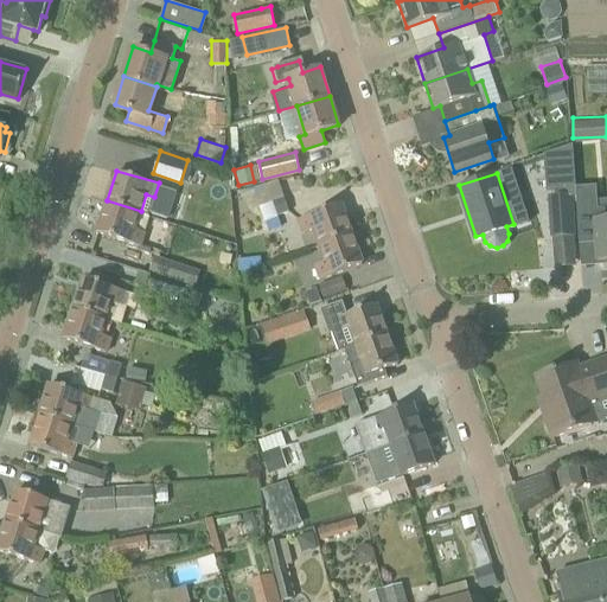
[(576,185),(580,242),(596,241),(598,260),(606,258),(606,216),(606,217),(605,206),(598,206),(596,184),(576,185)]
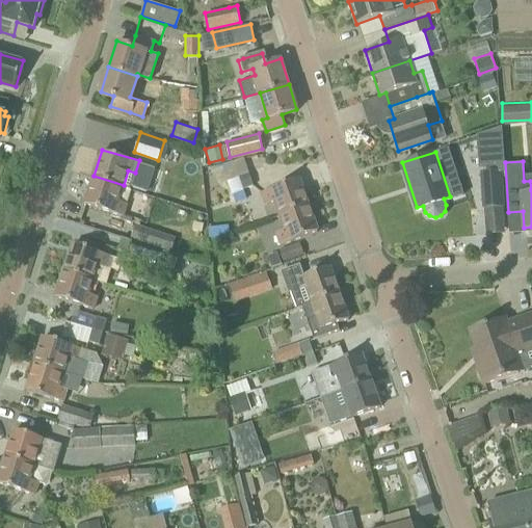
[(482,207),(502,206),(504,206),(502,166),(479,169),(482,207)]
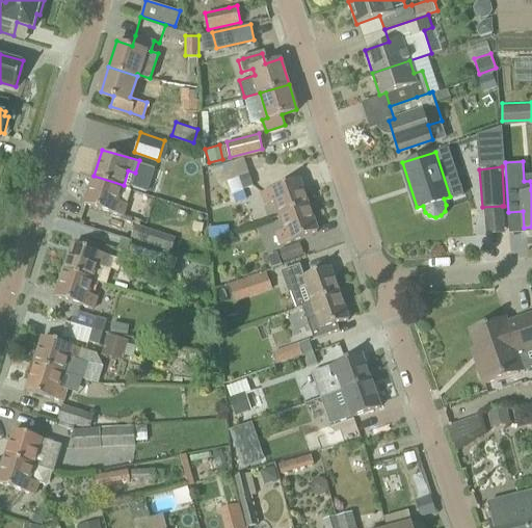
[(248,172),(238,175),(242,187),(253,183),(248,172)]
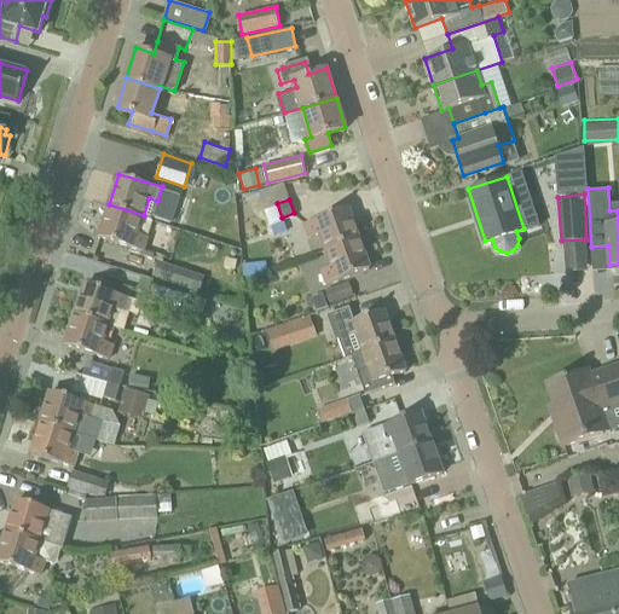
[(138,232),(144,215),(109,204),(99,236),(143,249),(146,235),(138,232)]
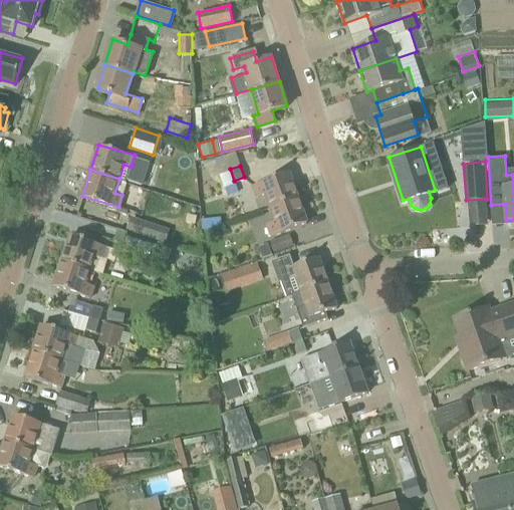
[(271,206),(297,197),(288,171),(253,184),(258,196),(266,193),(271,206)]
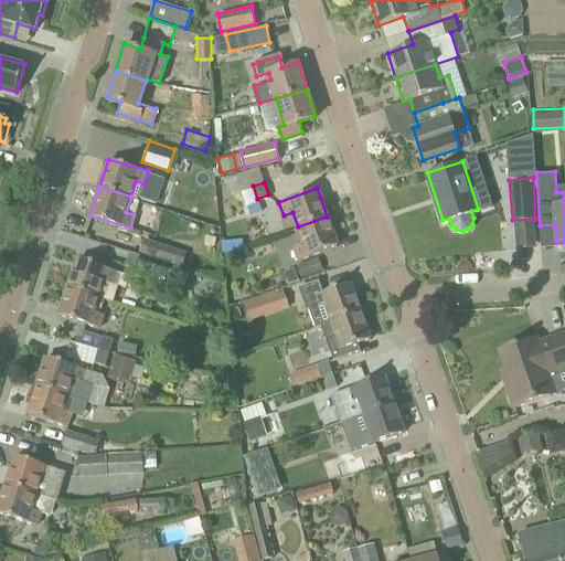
[(337,244),(327,217),(298,226),(304,243),(295,245),(299,257),(337,244)]
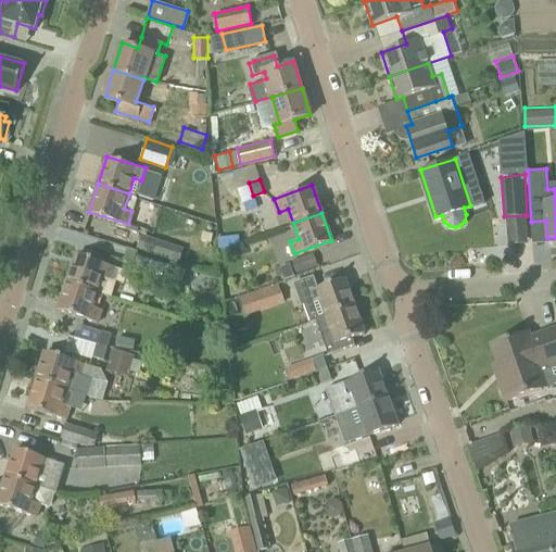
[(185,248),(141,233),(137,248),(179,262),(185,248)]
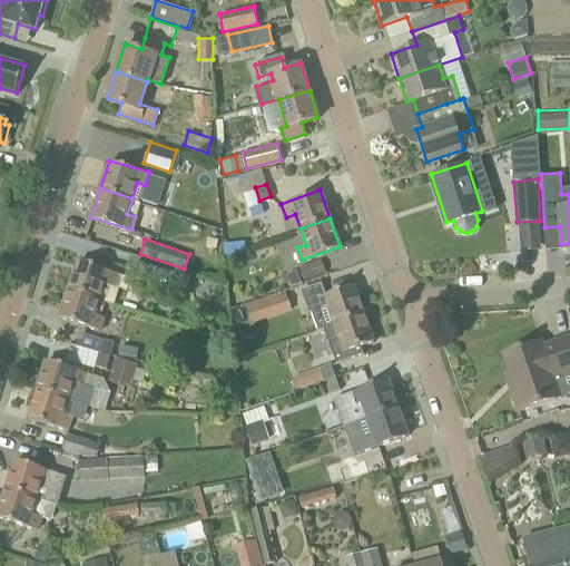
[(138,269),(141,257),(130,254),(127,265),(138,269)]
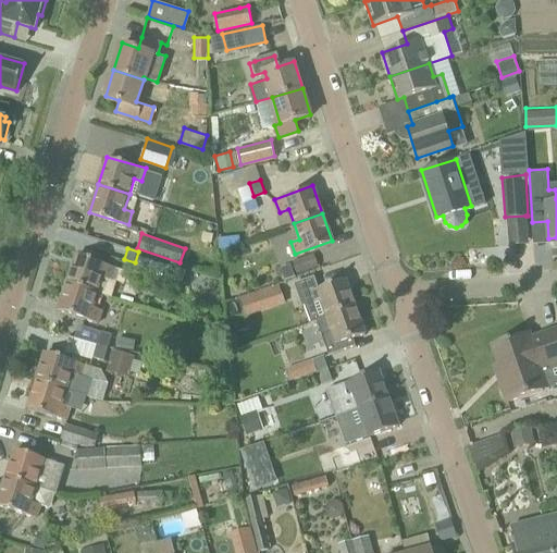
[(76,254),(67,281),(97,291),(110,295),(114,280),(111,279),(115,266),(76,254)]
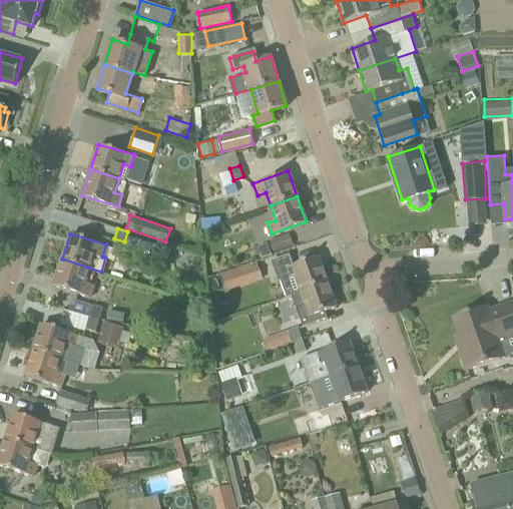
[(293,243),(289,233),(269,238),(273,250),(293,243)]
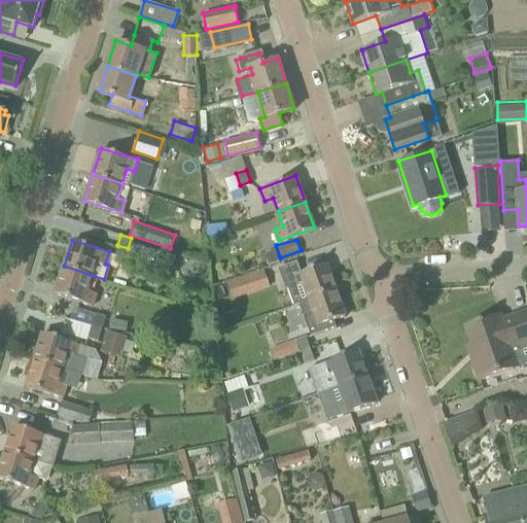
[(265,252),(269,264),(279,260),(275,248),(265,252)]
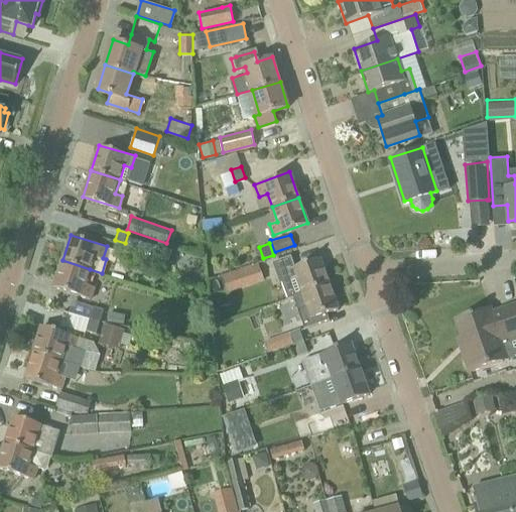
[(330,282),(319,257),(294,266),(290,255),(272,262),(280,282),(297,276),(302,291),(330,282)]
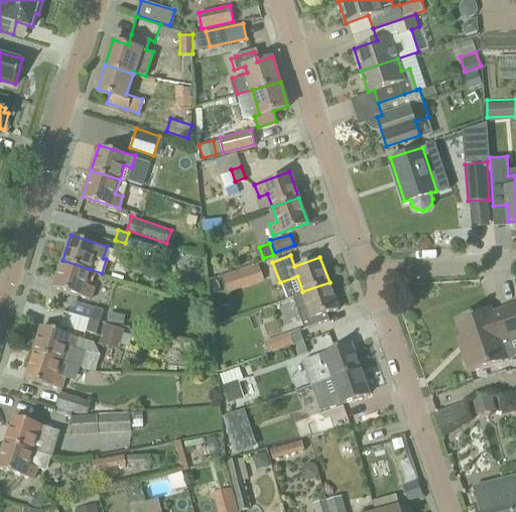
[(62,260),(54,286),(90,297),(94,286),(86,284),(90,269),(62,260)]
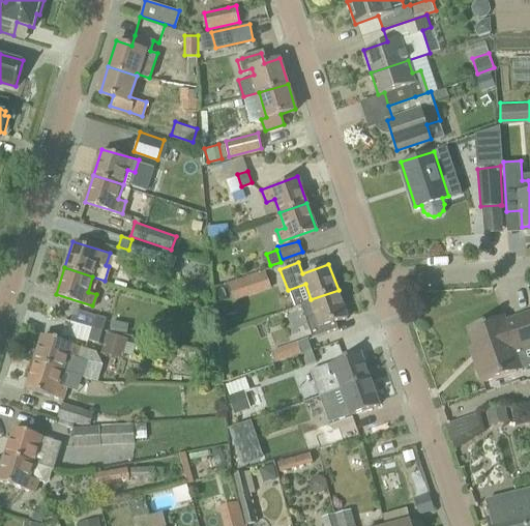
[(232,296),(270,287),(266,268),(227,278),(232,296)]
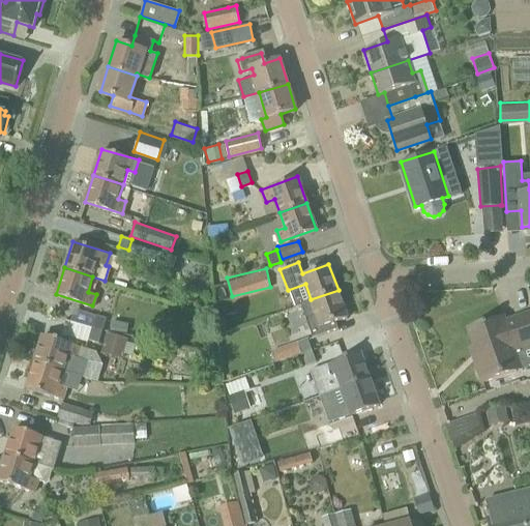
[(339,327),(335,320),(348,316),(339,290),(311,299),(302,302),(307,317),(312,328),(315,337),(339,327)]
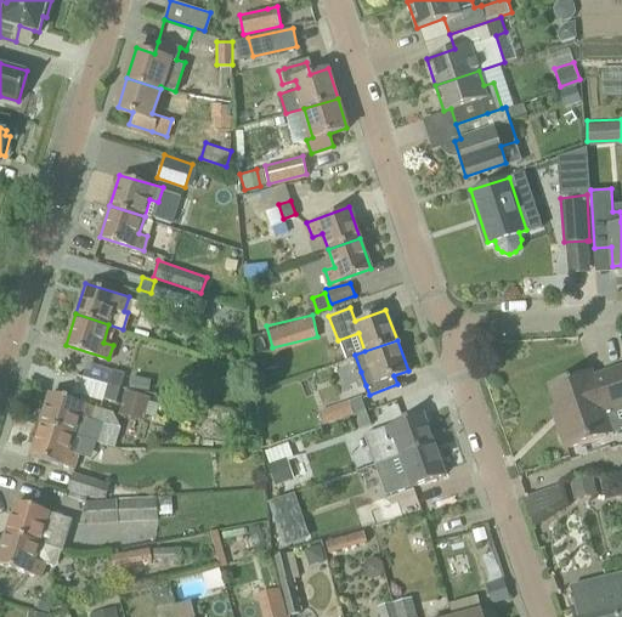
[(103,395),(117,398),(125,369),(90,360),(86,373),(108,379),(103,395)]
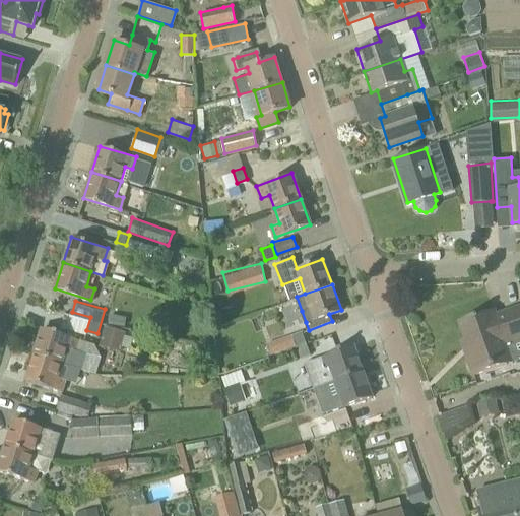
[(519,337),(519,305),(496,314),(494,310),(460,321),(471,353),(467,355),(473,373),(507,362),(501,344),(519,337)]
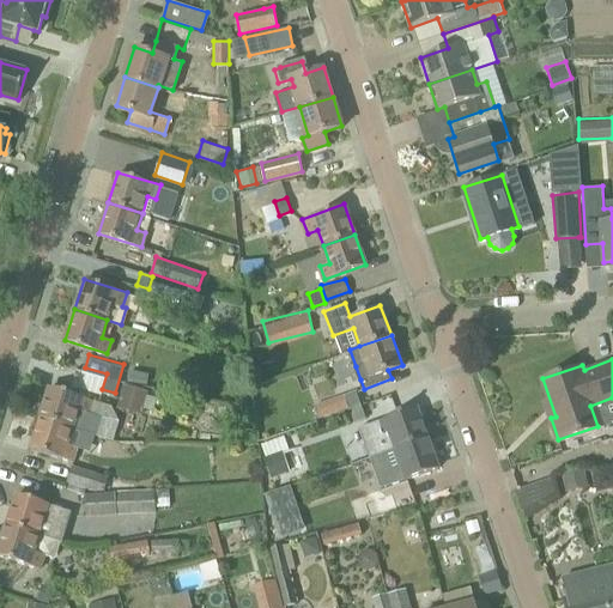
[(149,372),(129,369),(128,381),(147,383),(149,372)]
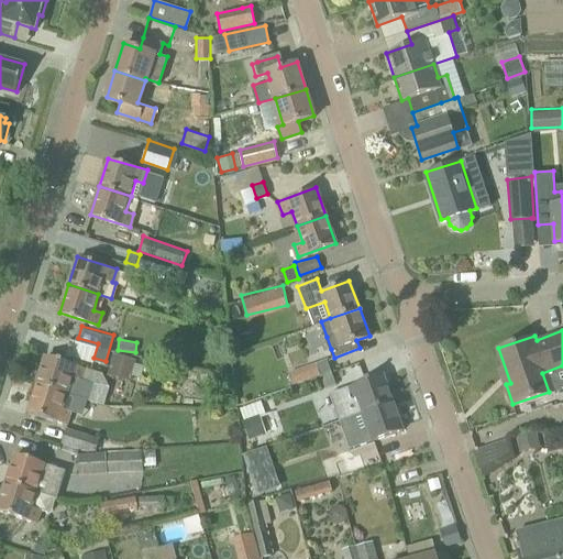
[(131,376),(135,355),(113,350),(108,372),(131,376)]
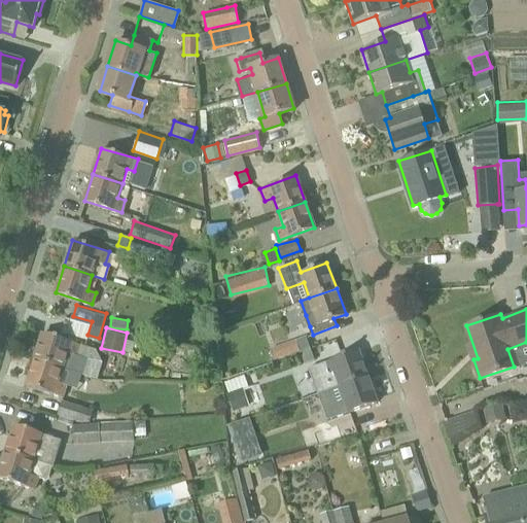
[(43,332),(35,358),(63,367),(82,374),(88,357),(76,354),(80,343),(43,332)]
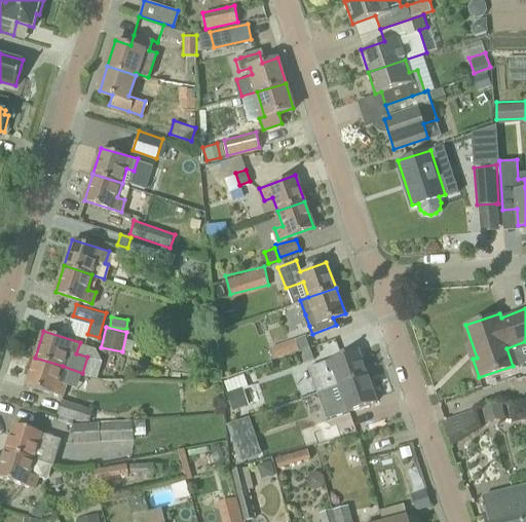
[(295,338),(299,350),(309,346),(305,334),(295,338)]
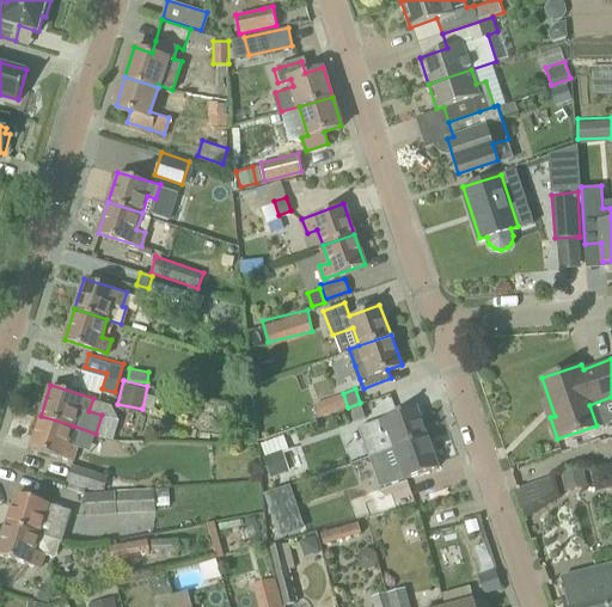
[(371,417),(397,408),(391,391),(365,400),(371,417)]
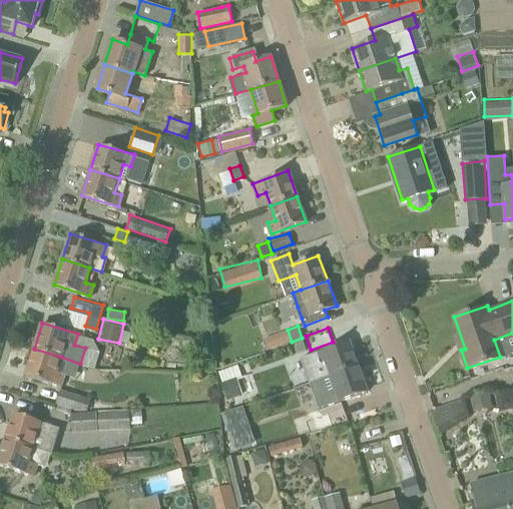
[(302,338),(292,342),(296,353),(306,349),(302,338)]
